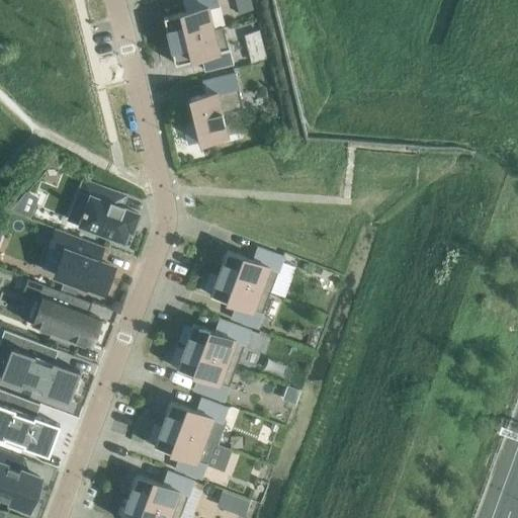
[(187,0),(190,10),(163,17),(169,40),(222,27),(222,26),(213,28),(207,7),(218,5),(216,0),(187,0)]
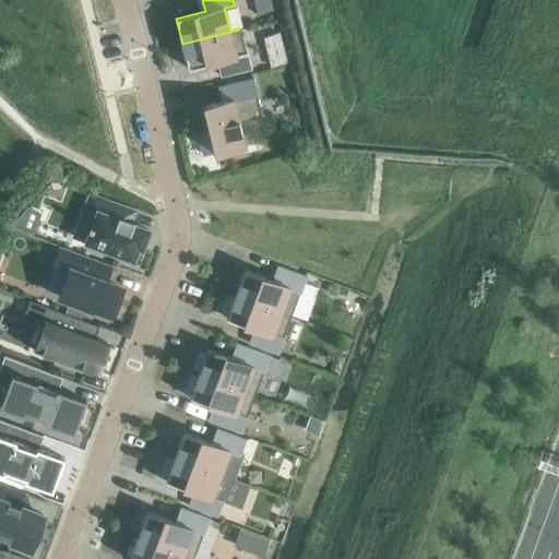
[(245,54),(239,30),(182,44),(188,69),(217,61),(222,75),(250,69),(246,52),(245,54)]
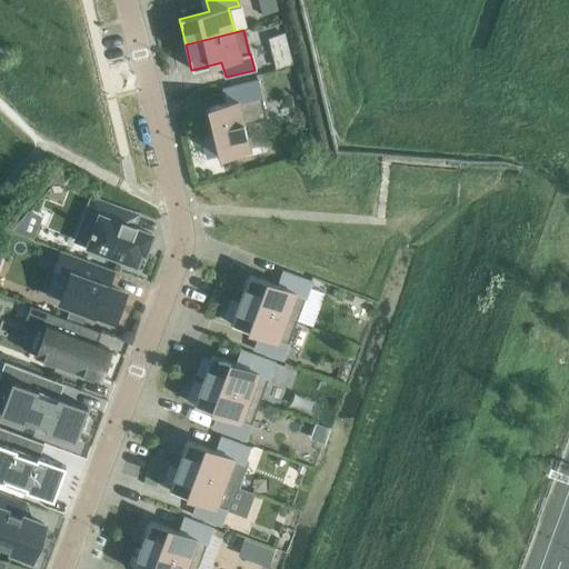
[(292,65),(290,56),(273,60),(275,69),(292,65)]
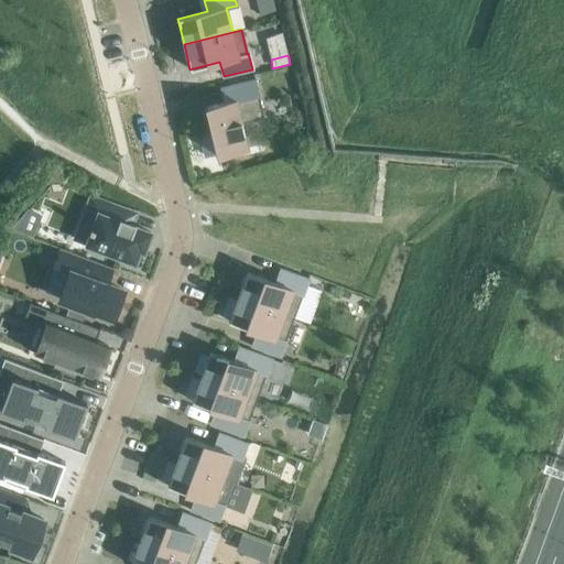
[(199,133),(205,155),(218,153),(218,155),(248,148),(241,122),(263,117),(258,96),(259,96),(255,79),(226,86),(229,101),(206,107),(213,131),(199,133)]
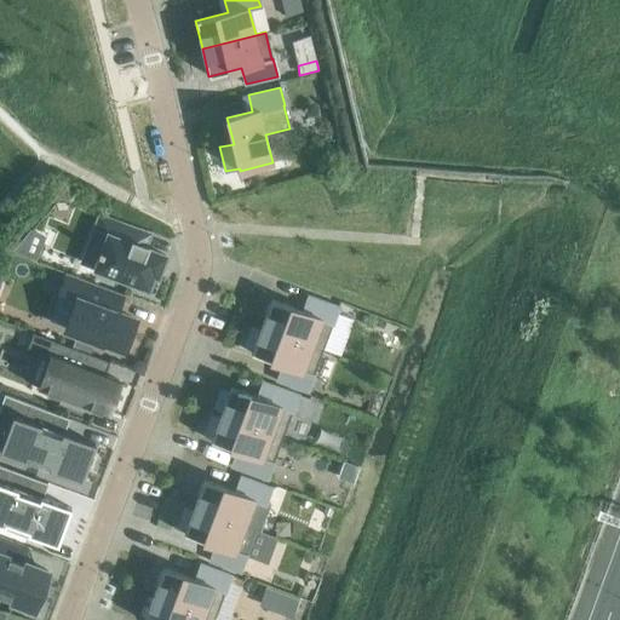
[(101,256),(96,268),(148,287),(153,274),(158,276),(165,256),(147,248),(148,246),(145,246),(141,245),(141,244),(136,242),(141,229),(98,213),(91,234),(105,240),(102,251),(99,250),(97,254),(101,256)]
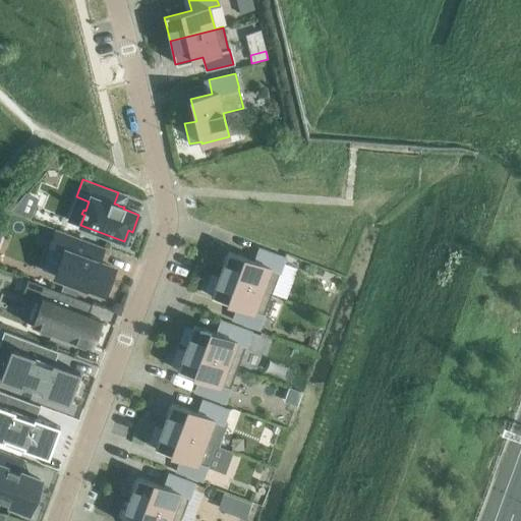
[(105,249),(105,247),(55,229),(49,245),(64,251),(55,276),(104,294),(114,269),(99,263),(102,253),(94,250),(95,245),(105,249)]
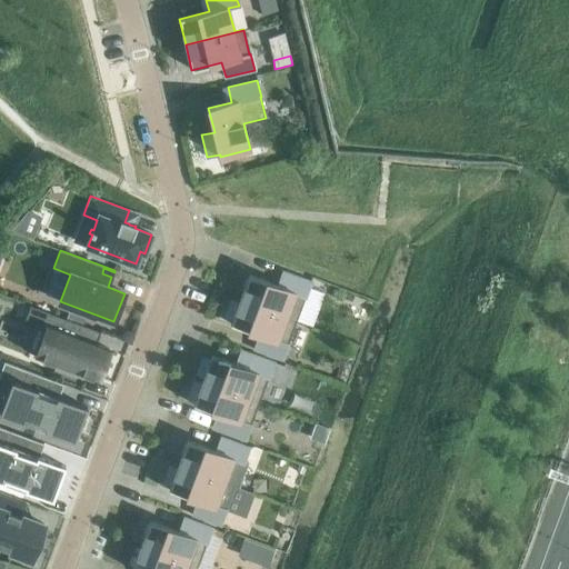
[(278,286),(249,275),(239,299),(296,320),(305,297),(306,298),(311,282),(282,271),(278,286)]
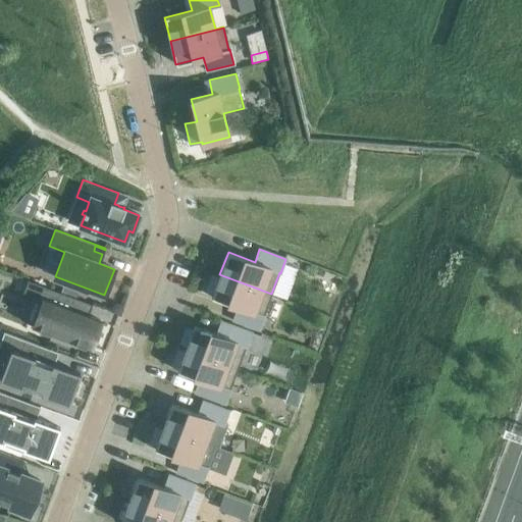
[(238,307),(232,320),(259,329),(264,315),(263,315),(271,294),(219,274),(218,277),(211,275),(206,291),(213,293),(211,297),(238,307)]
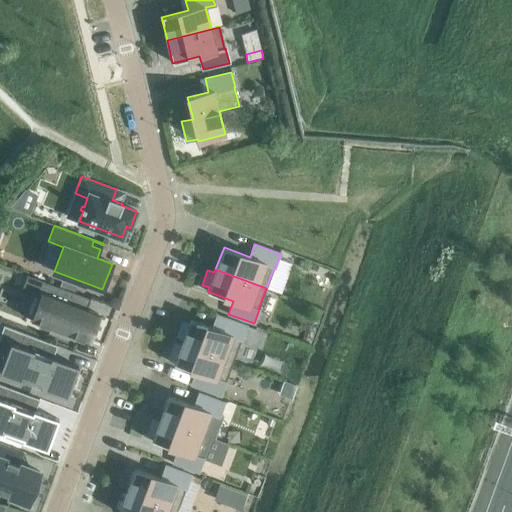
[(98,314),(86,310),(91,298),(27,275),(22,287),(32,291),(43,295),(39,305),(39,304),(37,308),(38,309),(34,320),(57,329),(65,331),(88,340),(98,314)]
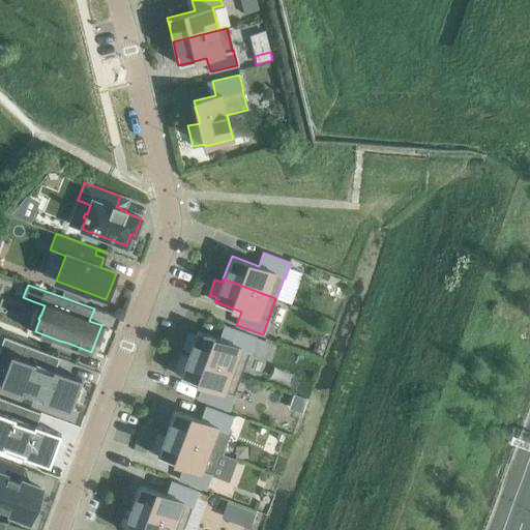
[(188,354),(240,373),(248,351),(249,352),(255,337),(229,327),(224,341),(197,330),(196,334),(188,332),(182,348),(189,350),(188,354)]
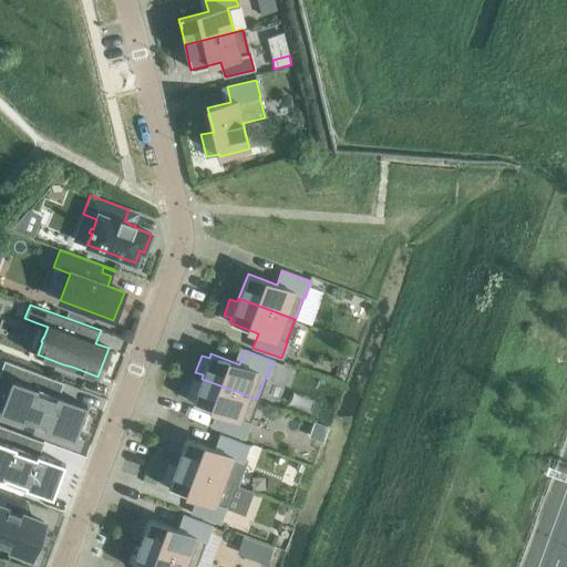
[(0,411),(74,439),(86,405),(58,395),(63,382),(4,361),(0,371),(0,411)]
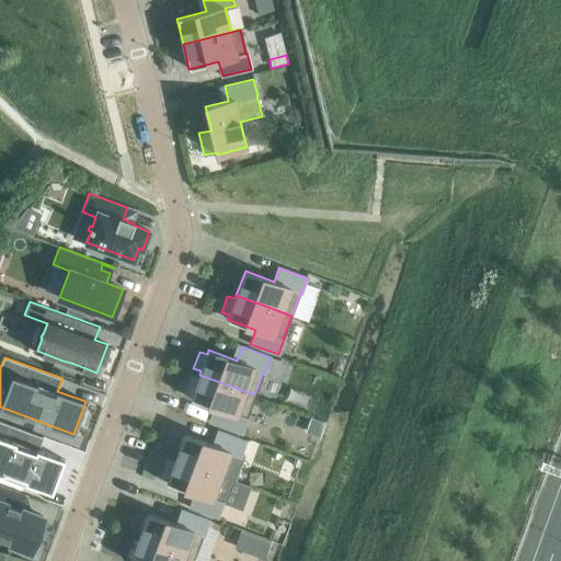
[(254,395),(199,375),(198,378),(191,375),(184,391),(192,395),(191,399),(219,409),(214,423),(241,434),(248,419),(247,418),(254,395)]
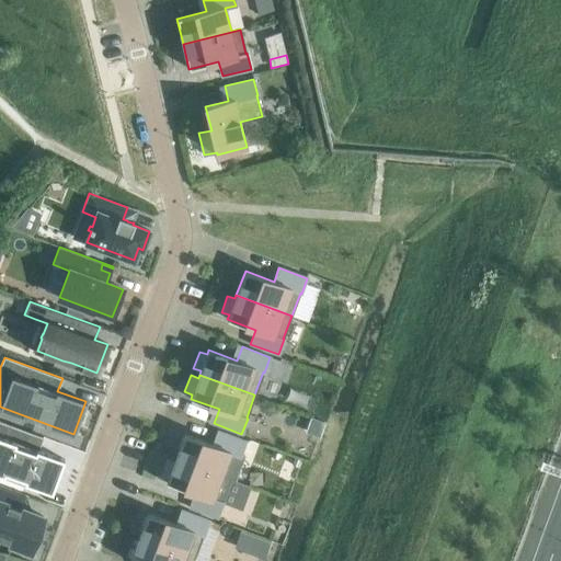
[(0,472),(52,492),(65,459),(38,449),(44,437),(0,421),(0,472)]
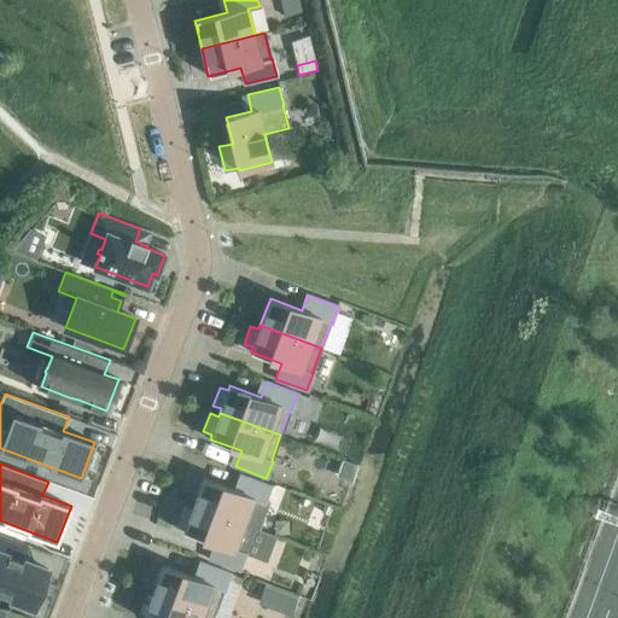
[(193,505),(254,528),(255,526),(245,523),(254,499),(264,502),(270,485),(240,474),(234,490),(203,478),(193,505)]
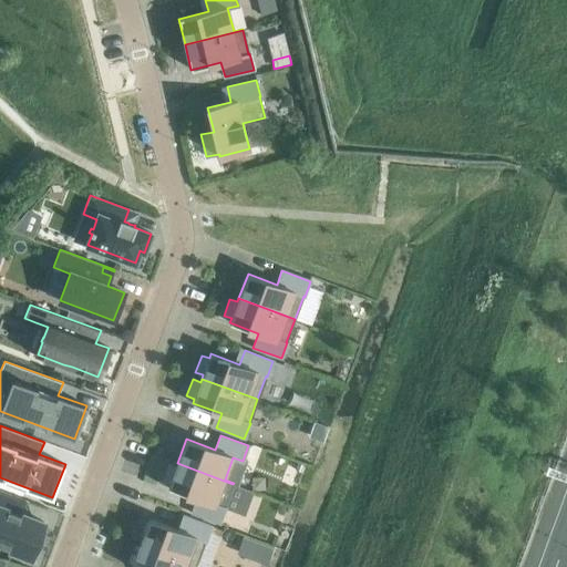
[(169,483),(168,487),(196,498),(192,513),(219,523),(226,507),(225,507),(233,484),(177,463),(176,466),(168,464),(162,481),(169,483)]
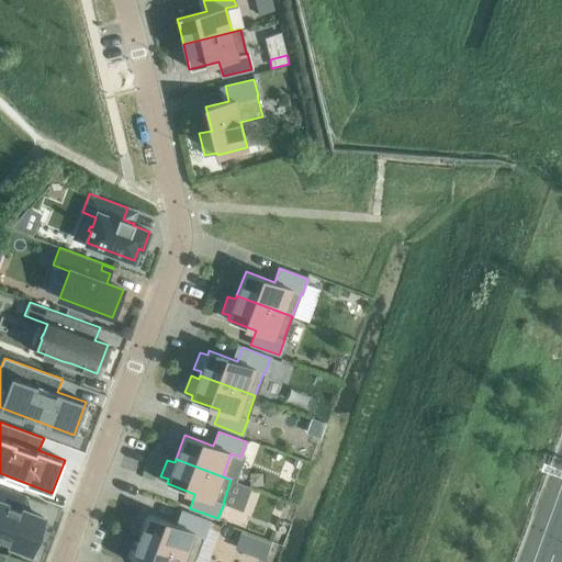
[(20,509),(24,498),(26,498),(27,497),(0,486),(0,538),(31,550),(43,517),(20,509)]
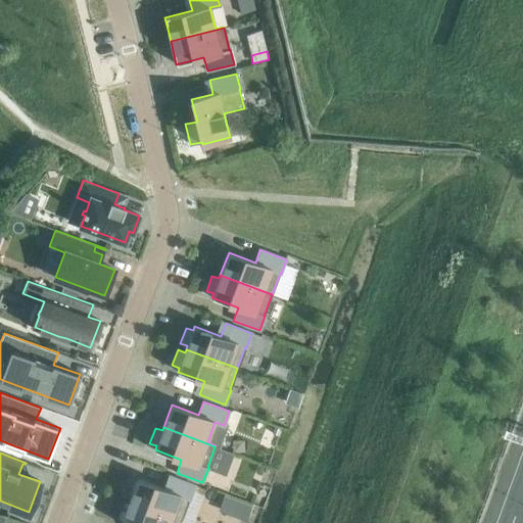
[(138,478),(129,502),(181,520),(189,500),(190,500),(195,485),(169,475),(164,488),(138,478)]
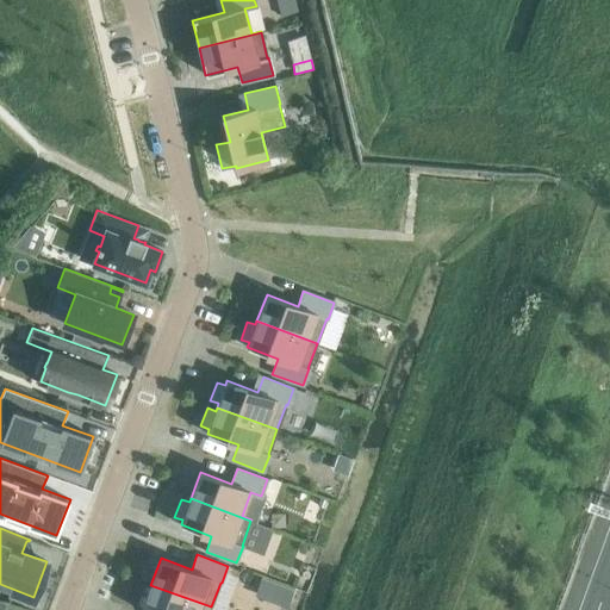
[(265,574),(256,591),(288,604),(296,587),(265,574)]
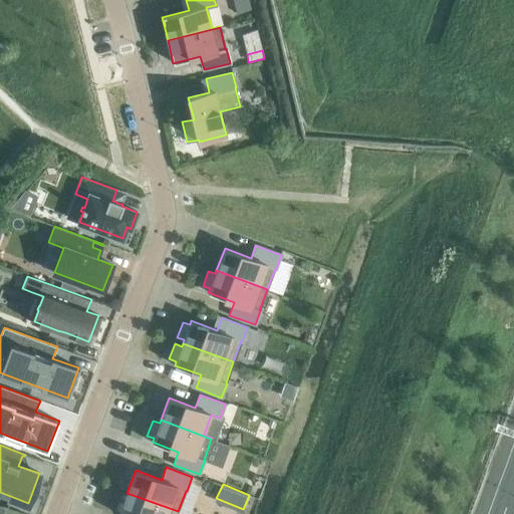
[(176,513),(178,511),(126,493),(118,513),(176,513)]
